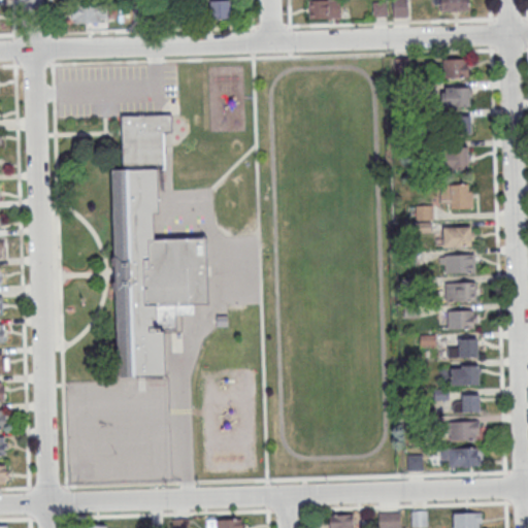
[(231,20),(230,0),(208,0),(208,20),(231,20)]
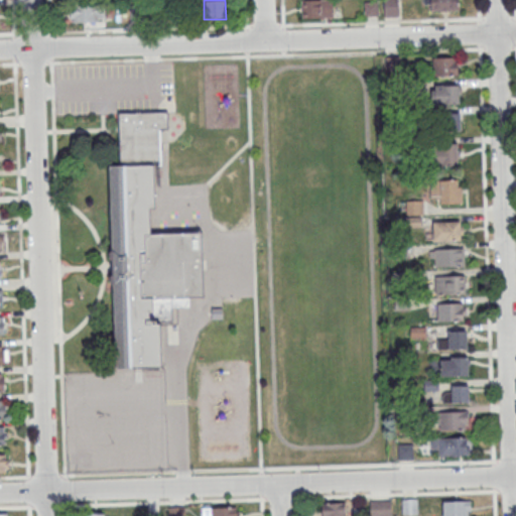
[(301,0),(301,18),(333,18),(332,0),(301,0)]
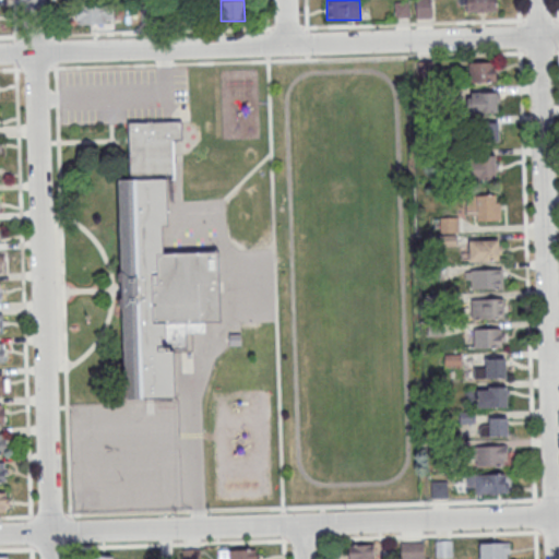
[(416,0),(417,18),(430,18),(429,0),(416,0)]
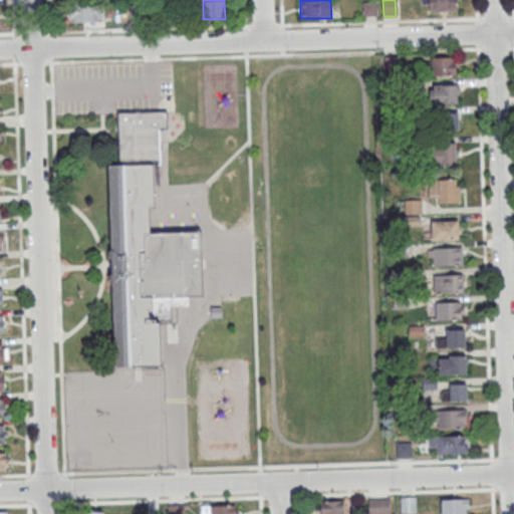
[(422,0),(423,10),(456,10),(456,0),(422,0)]
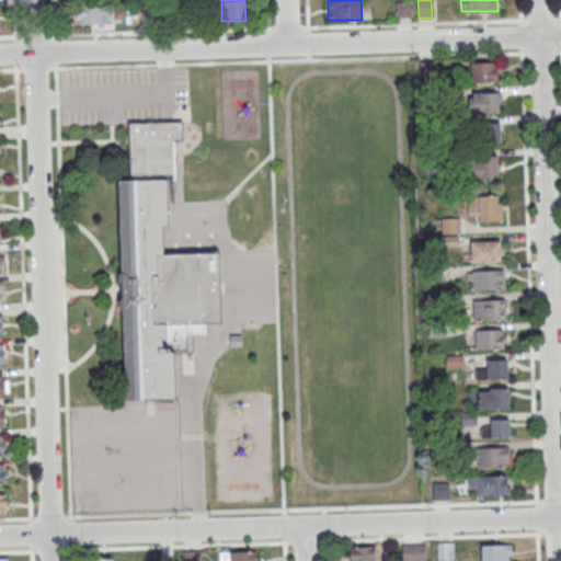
[(112,23),(112,4),(76,4),(76,23),(112,23)]
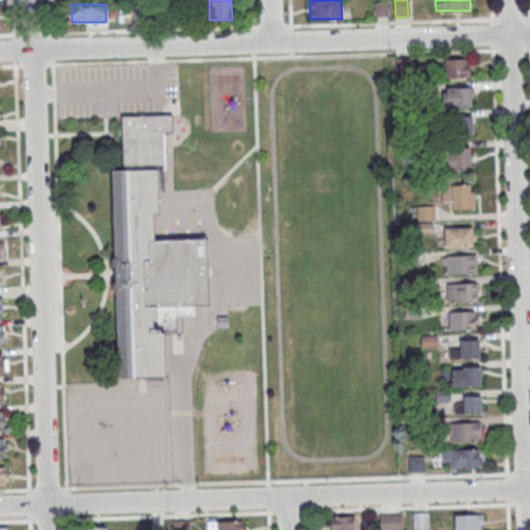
[(470,77),(470,59),(444,59),(444,77),(470,77)]
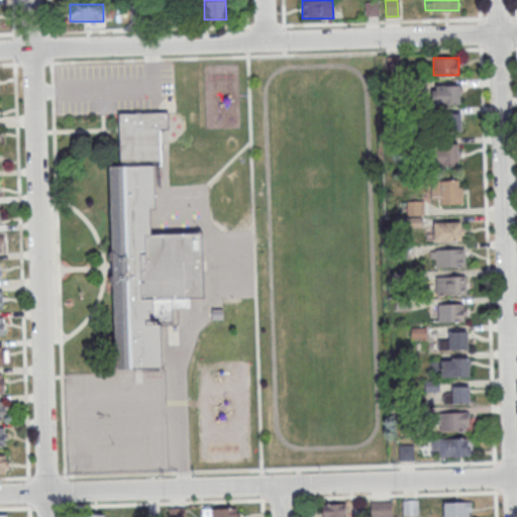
[(459,85),(432,85),(432,103),(459,103),(459,85)]
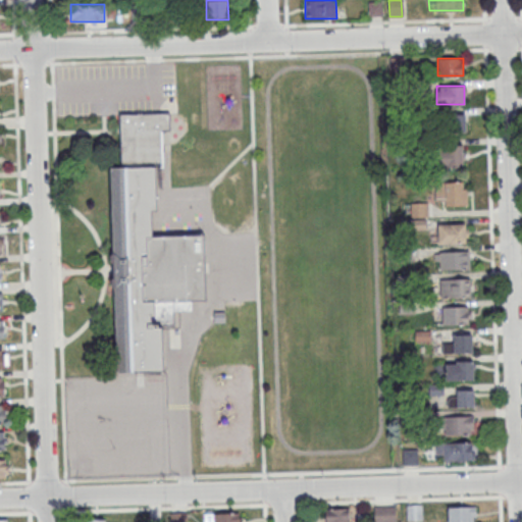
[(109,166),(113,268),(117,372),(163,372),(162,327),(192,326),(192,300),(206,300),(204,233),(152,236),(151,210),(157,210),(156,166),(161,165),(161,129),(169,128),(169,111),(119,112),(119,129),(121,166),(109,166)]
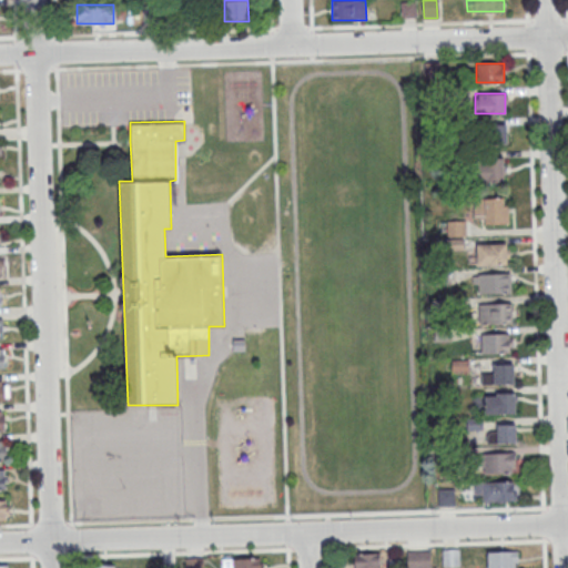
[(477,124),(477,144),(507,144),(507,124),(477,124)]
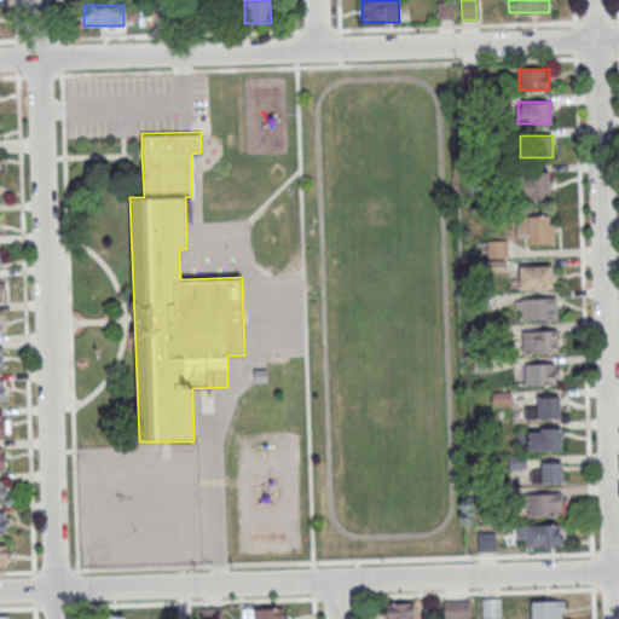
[(549,198),(549,172),(520,172),(520,198),(549,198)]
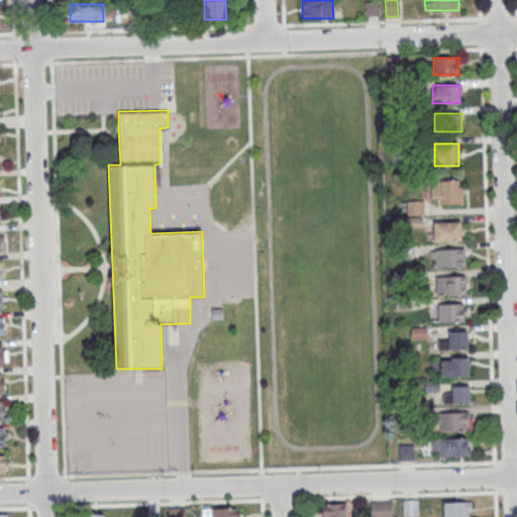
[(431,180),(431,204),(462,204),(462,180),(431,180)]
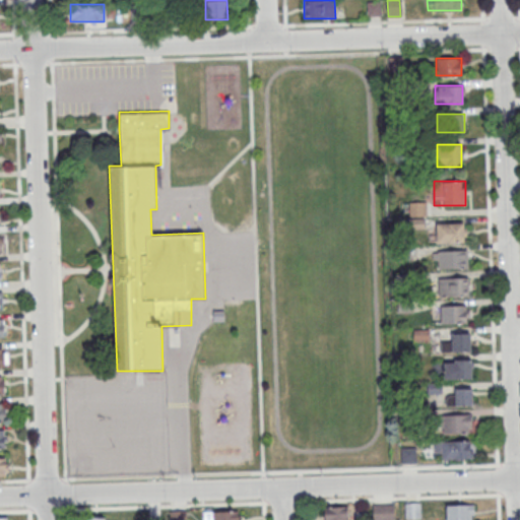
[(426,202),(409,202),(409,216),(426,216),(426,202)]
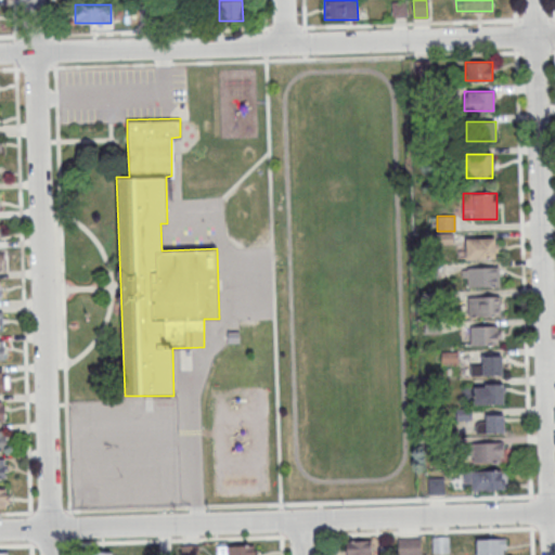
[(495,258),(495,237),(466,237),(466,258),(495,258)]
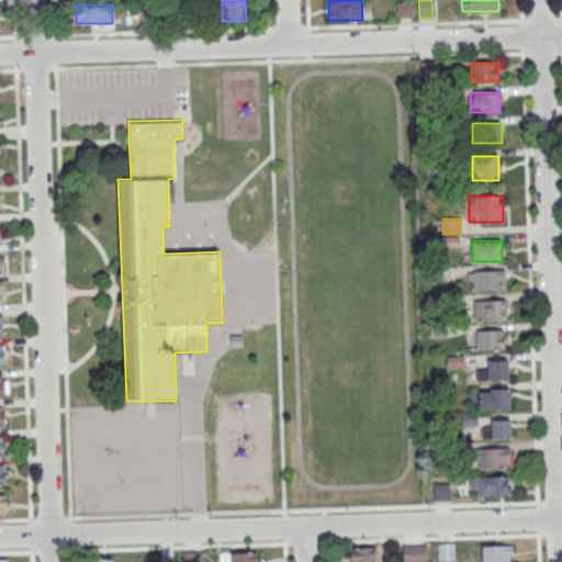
[(470,270),(470,290),(505,290),(505,270),(470,270)]
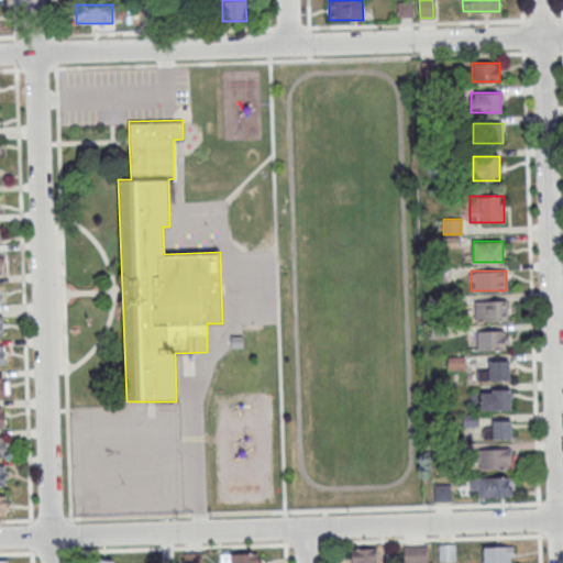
[(475,300),(475,320),(507,320),(507,300),(475,300)]
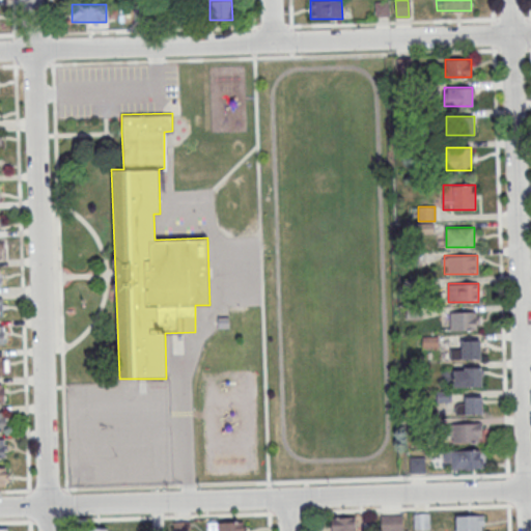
[(449,311),(449,330),(477,330),(477,311),(449,311)]
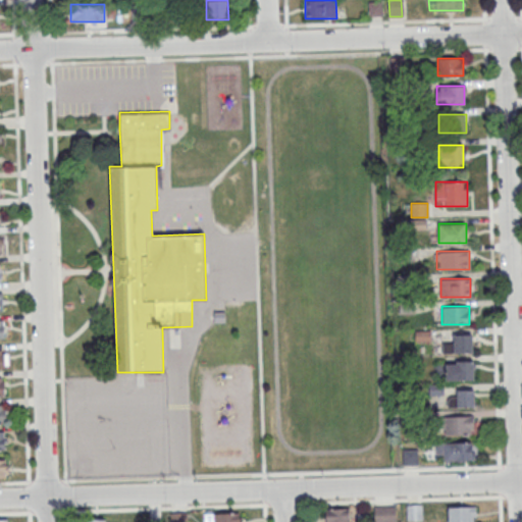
[(224,322),(224,310),(213,310),(213,322),(224,322)]
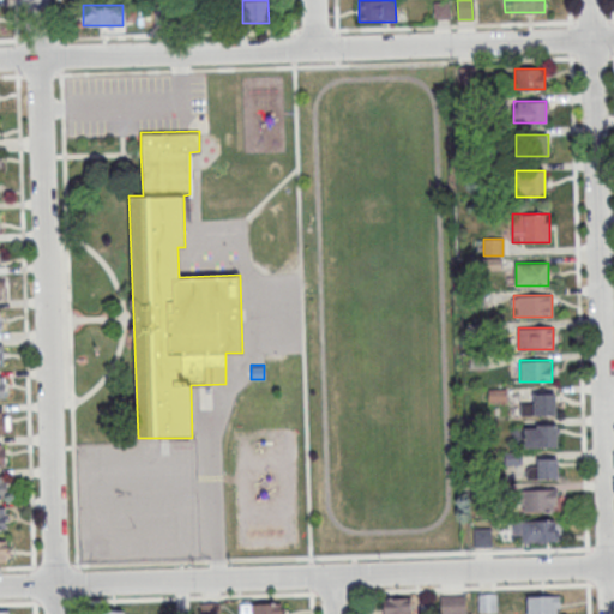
[(555,415),(555,393),(533,393),(533,403),(522,403),(522,415),(555,415)]
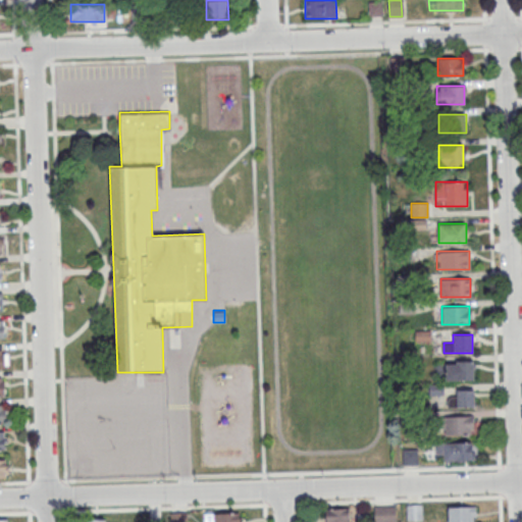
[(474,361),(446,361),(446,379),(474,379),(474,361)]
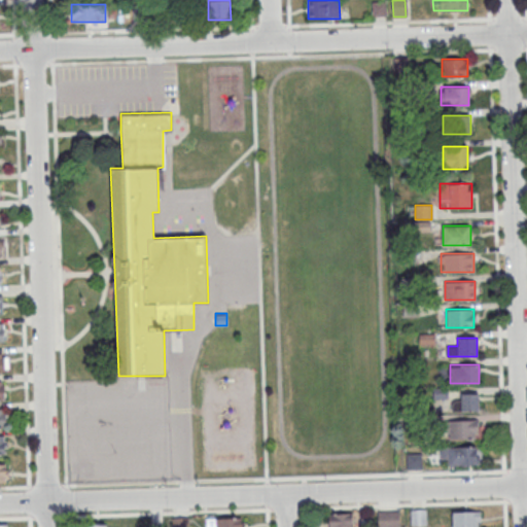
[(479,393),(460,393),(460,402),(453,402),(453,410),(479,410),(479,393)]
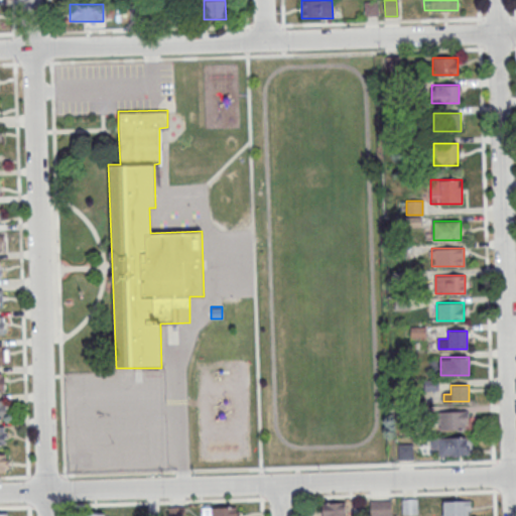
[(435,429),(471,429),(471,411),(435,411),(435,429)]
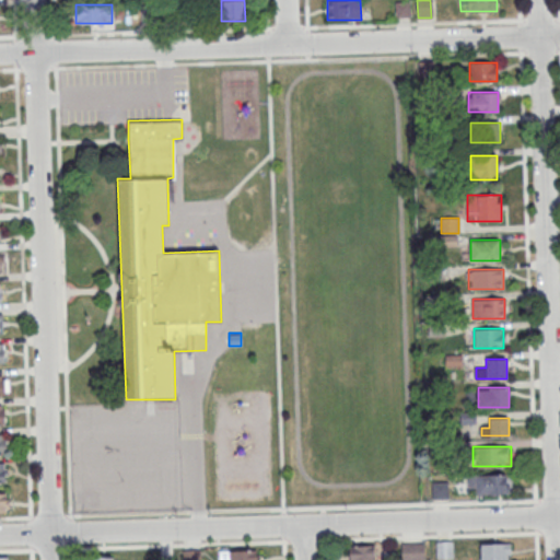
[(467,493),(509,493),(509,475),(467,475),(467,493)]
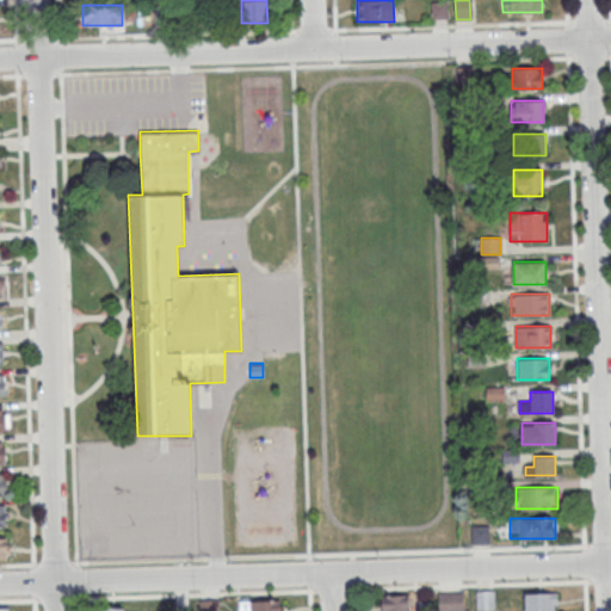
[(488,525),(471,525),(471,543),(488,543),(488,525)]
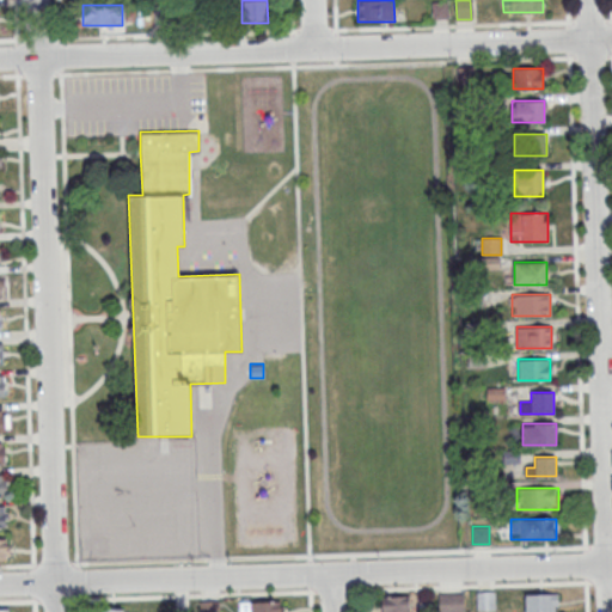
[(0,560),(10,561),(10,538),(0,538),(0,560)]
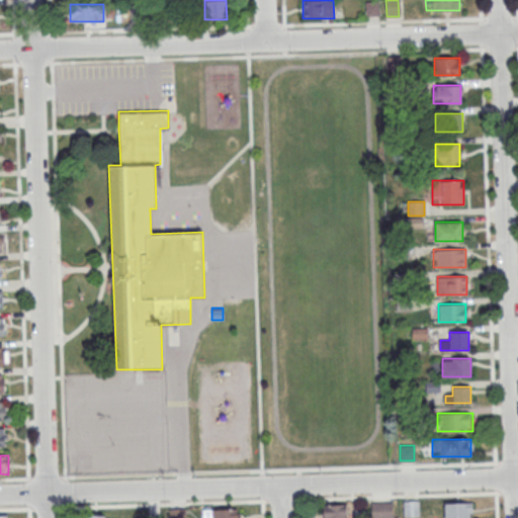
[(404,501),(418,500),(418,515),(404,515),(404,501)]
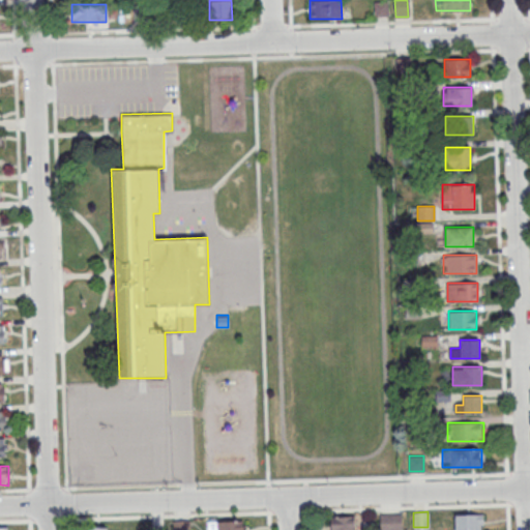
[(381,529),(381,513),(402,513),(402,529),(381,529)]
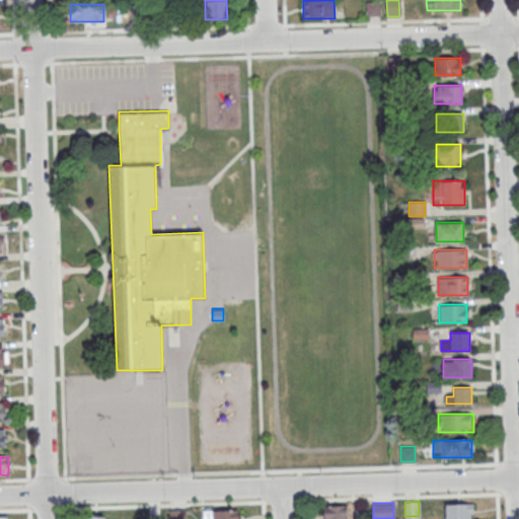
[(472,518),(472,504),(446,504),(445,518),(472,518)]
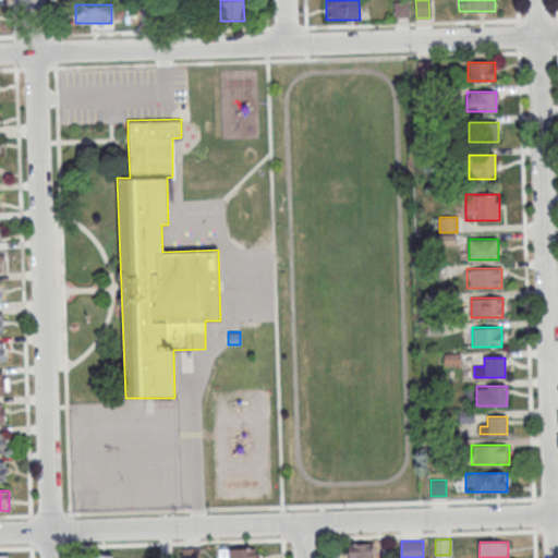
[(348,544),(347,557),(373,557),(373,544),(348,544)]
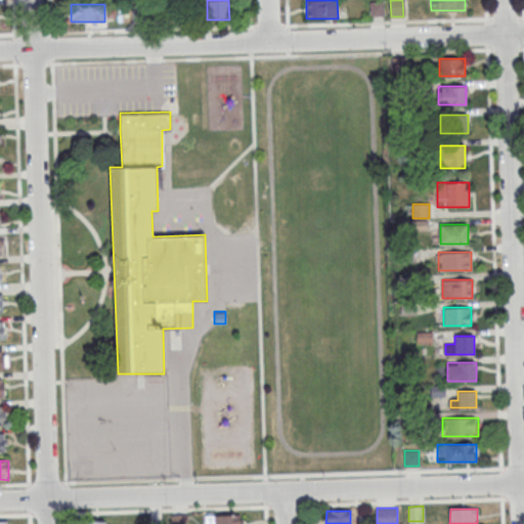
[(172,523),(172,515),(188,514),(188,523),(172,523)]
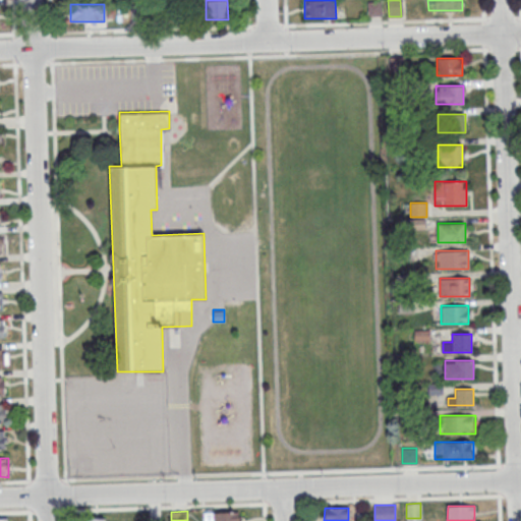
[(240,520),(240,512),(205,512),(204,520),(240,520)]
